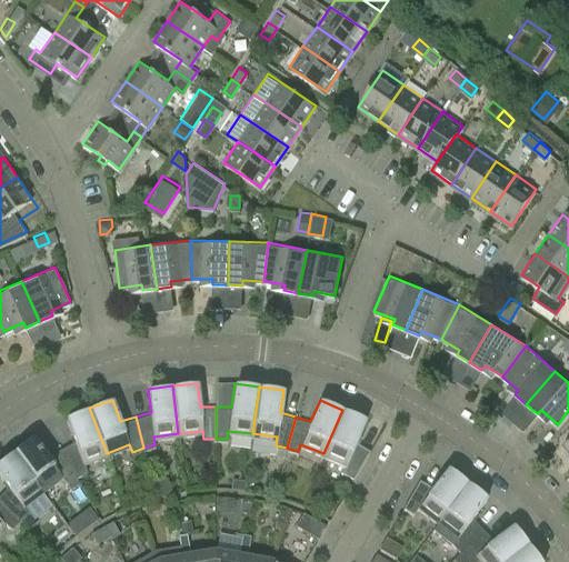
[(75,439),(61,447),(77,474),(87,469),(83,462),(107,453),(89,408),(67,417),(75,439)]
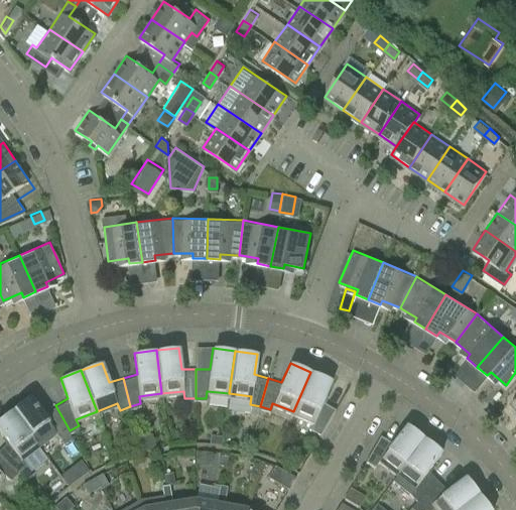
[(331,380),(310,372),(293,411),(313,420),(311,427),(319,432),(335,406),(323,399),(331,380)]
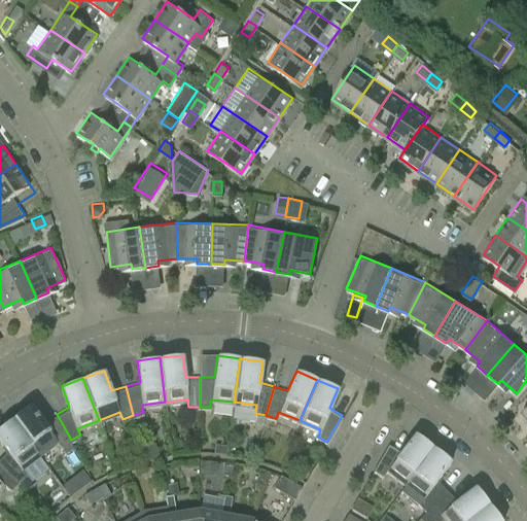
[(31,404),(12,418),(39,453),(58,440),(62,446),(71,440),(57,414),(44,421),(31,404)]
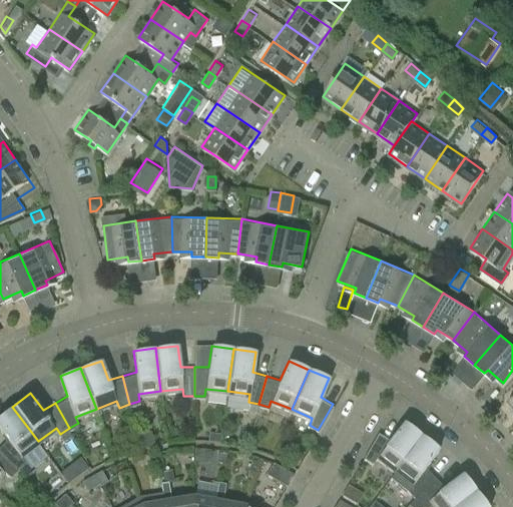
[(0,426),(7,437),(0,443),(0,449),(18,467),(25,460),(21,454),(38,441),(12,407),(0,415),(0,426)]
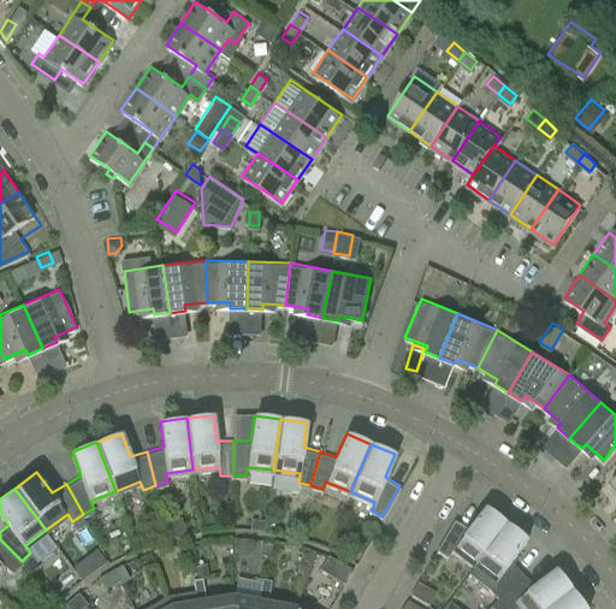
[(454,518),(436,548),(446,554),(452,548),(473,563),(505,522),(484,507),(468,526),(454,518)]
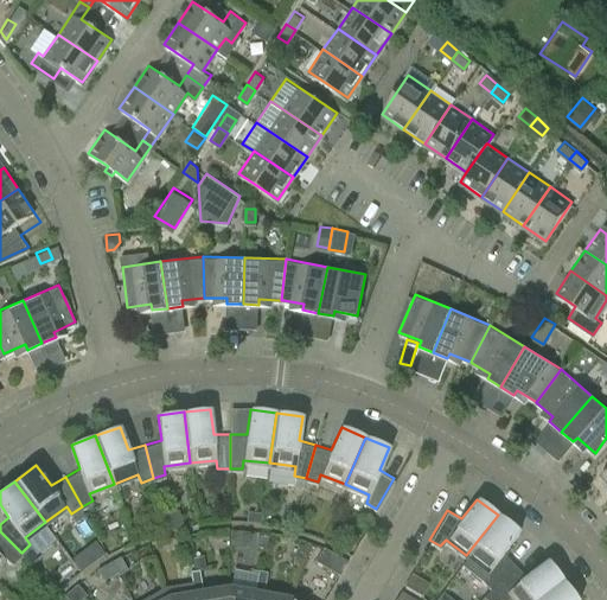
[(178,509),(163,512),(166,525),(181,522),(178,509)]
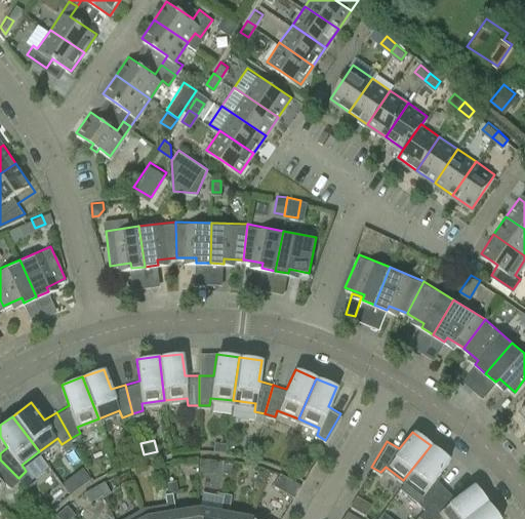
[(213,440),(212,448),(225,449),(226,442),(213,440)]
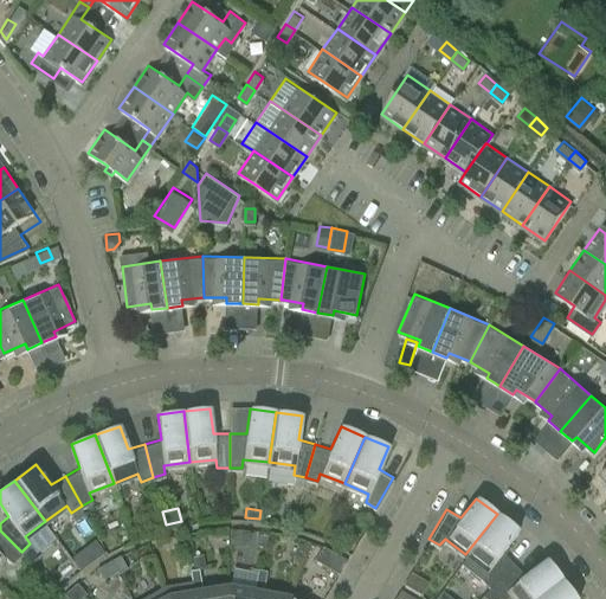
[(497,514),(465,554),(487,571),(481,577),(490,586),(514,561),(502,549),(517,530),(497,514)]
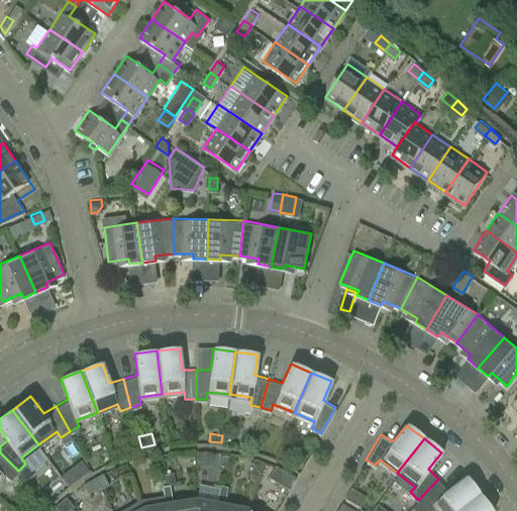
[(209,462),(210,450),(197,449),(197,461),(209,462)]
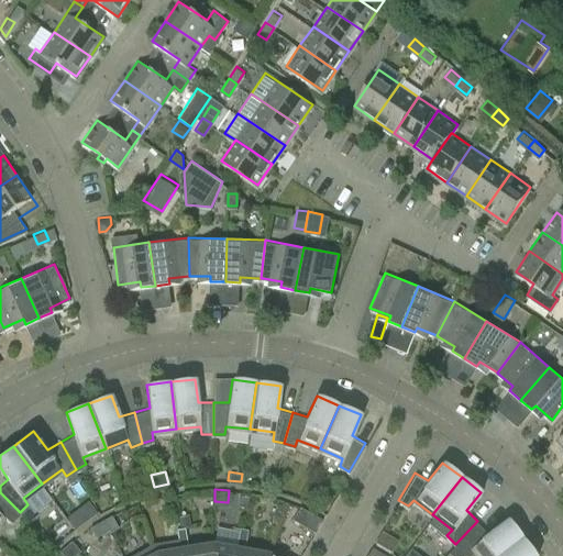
[(0,522),(6,515),(11,520),(20,512),(0,492),(0,522)]
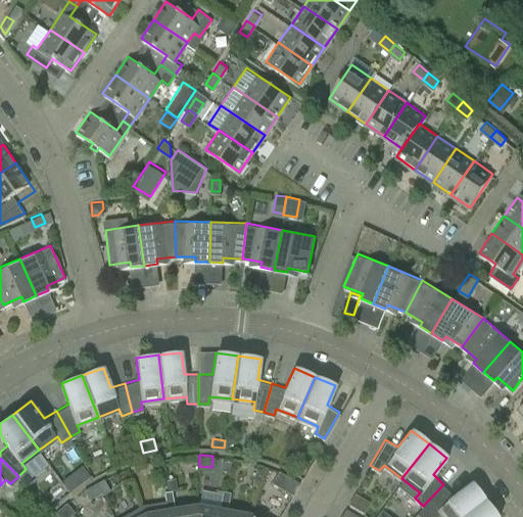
[(299,481),(278,468),(271,480),(292,492),(299,481)]
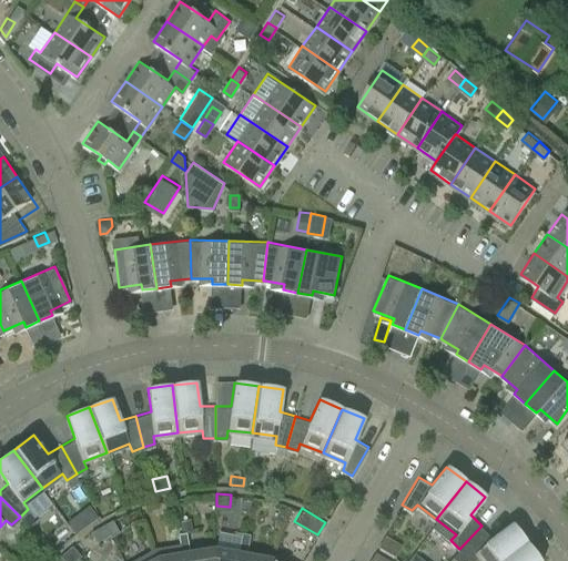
[(112,518),(104,522),(110,532),(111,534),(120,530),(112,518)]
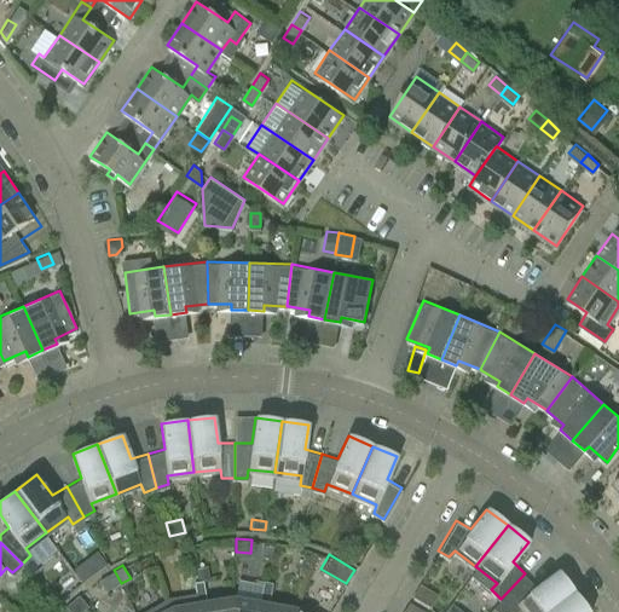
[(209,576),(207,565),(197,566),(198,577),(209,576)]
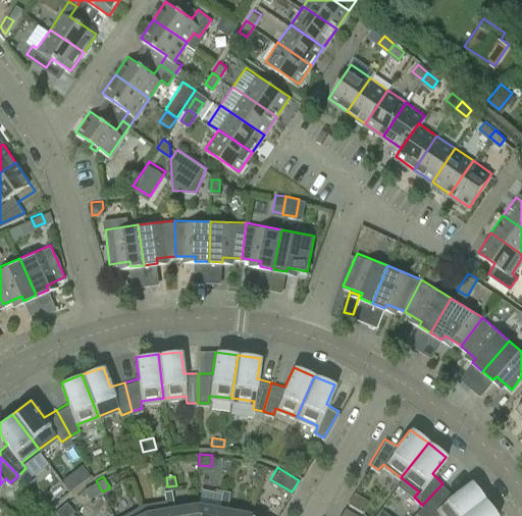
[(101,489),(96,480),(84,487),(89,497),(101,489)]
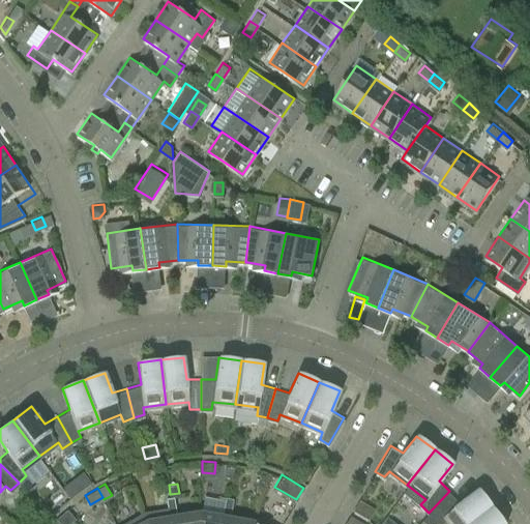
[(468,523),(491,506),(477,489),(460,501),(449,491),(429,513),(422,519),(425,522),(427,523),(468,523)]
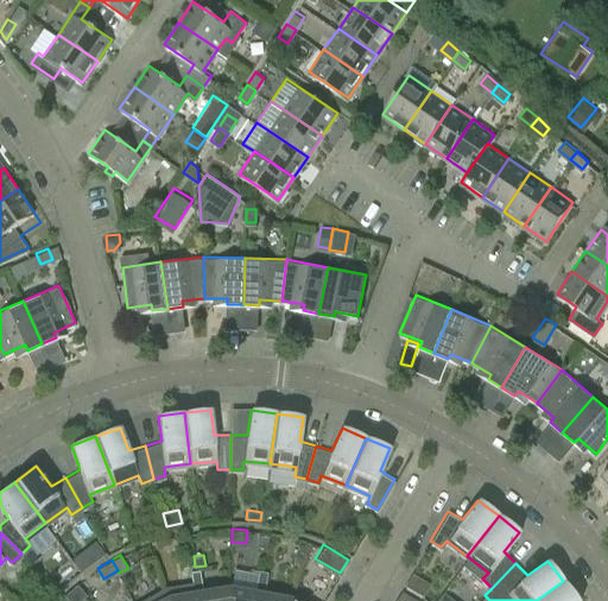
[(190,569),(192,581),(201,579),(200,568),(190,569)]
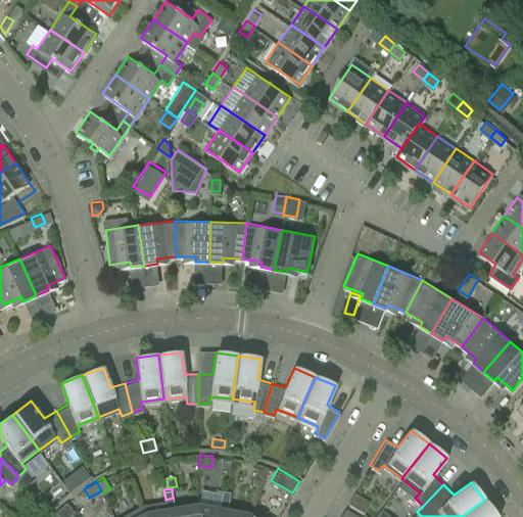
[(221,498),(229,500),(230,489),(222,488),(221,498)]
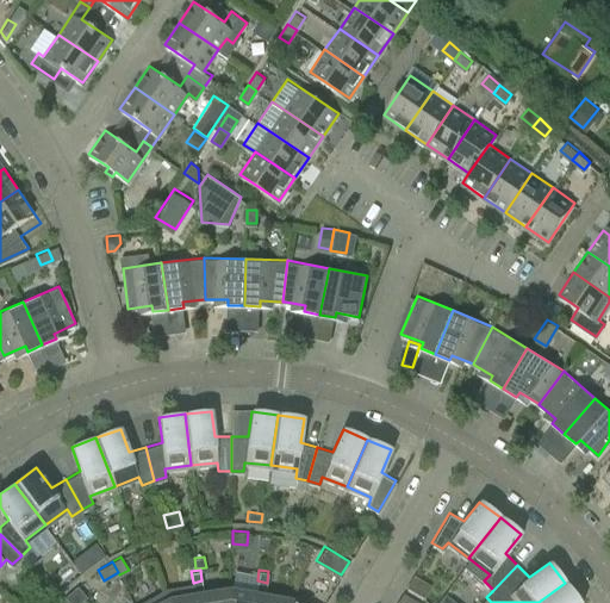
[(229,602),(230,588),(204,591),(201,580),(193,583),(194,594),(199,592),(200,602),(229,602)]
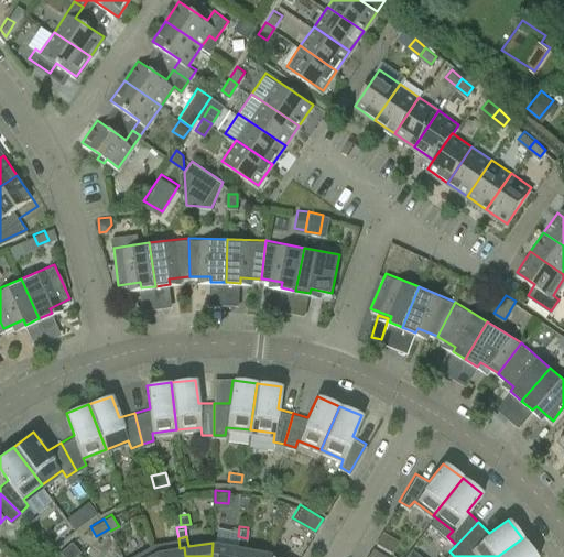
[(247,538),(238,536),(236,546),(240,547),(238,556),(266,556),(269,553),(245,548),(247,538)]
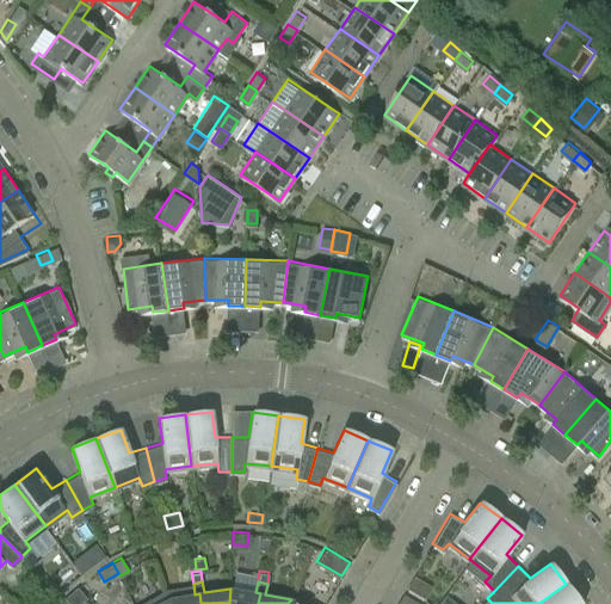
[(201,603),(199,593),(195,595),(193,584),(165,587),(171,603),(201,603)]
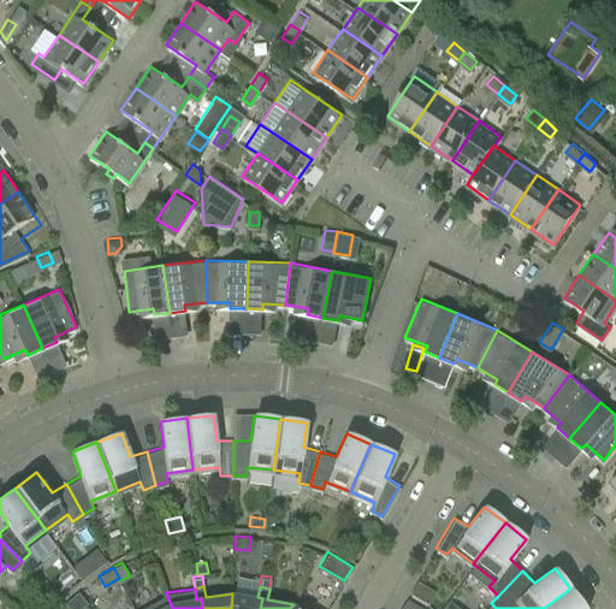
[(585,608),(570,589),(544,608),(585,608)]
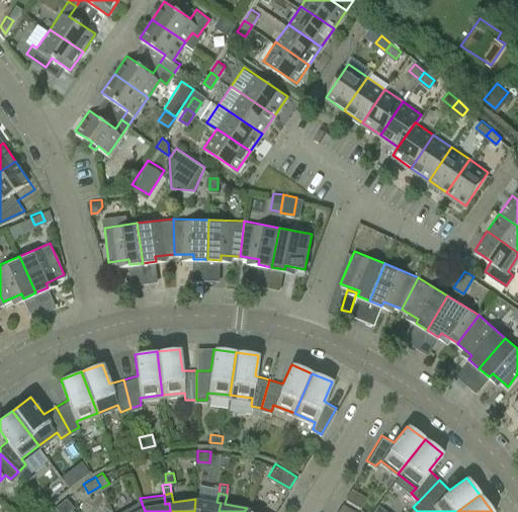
[(66,496),(55,505),(60,511),(65,511),(74,505),(66,496)]
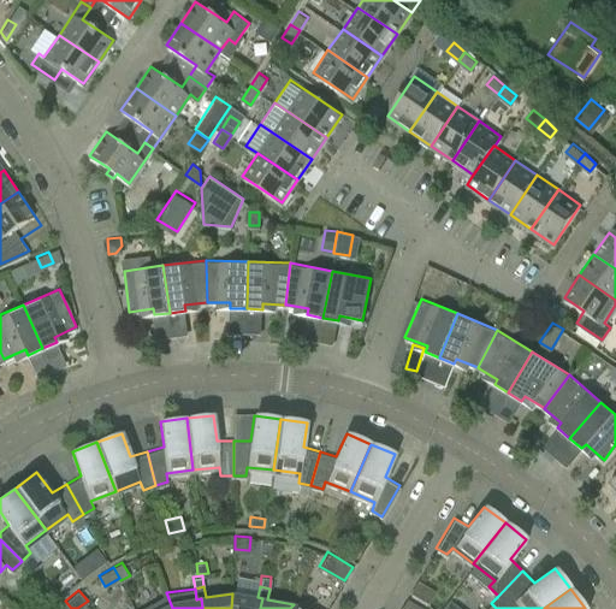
[(172,608),(166,592),(137,608),(172,608)]
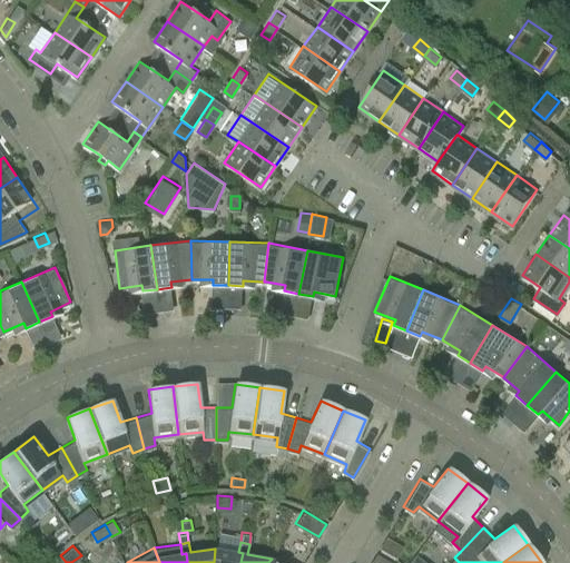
[(238,552),(215,549),(214,562),(241,562),(243,553),(238,552)]
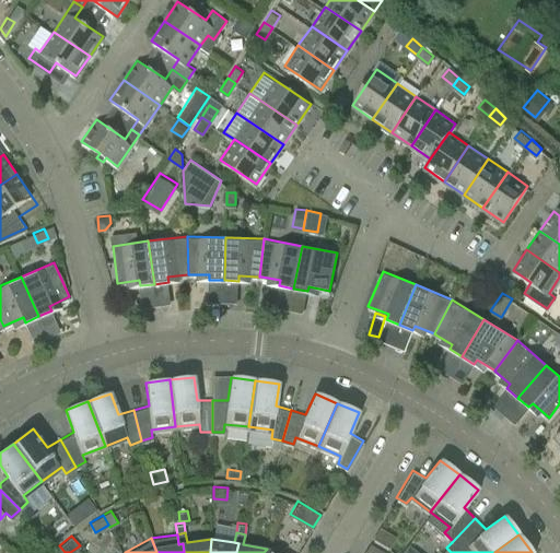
[(422,552),(408,541),(398,552),(422,552)]
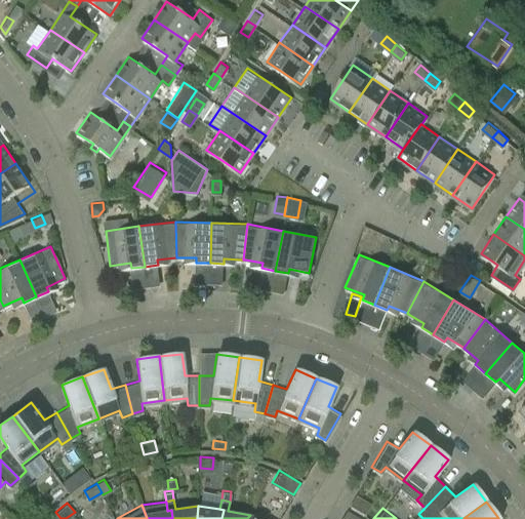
[(363,518),(364,518),(348,509),(340,518),(363,518)]
